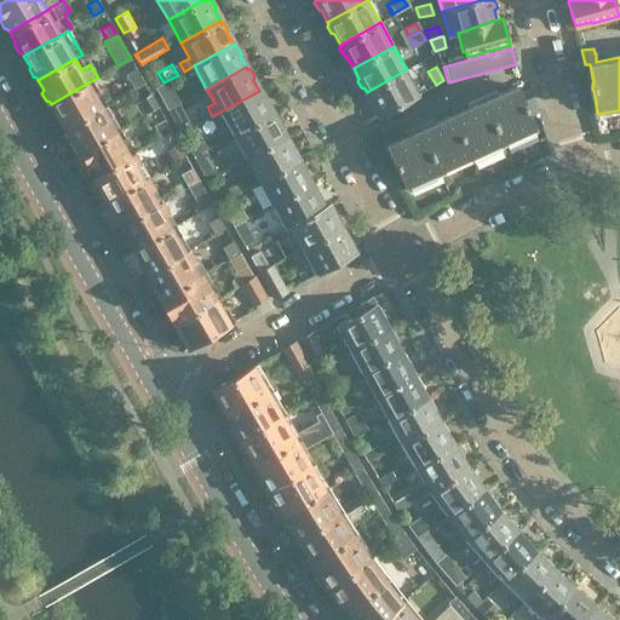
[(407,69),(367,92),(366,96),(369,102),(372,103),(379,115),(419,92),(407,69)]
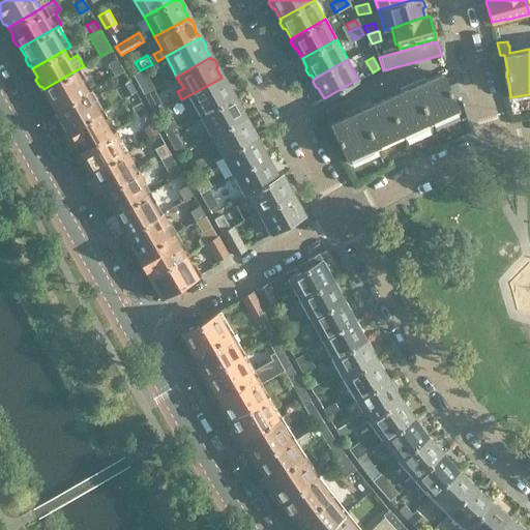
[(115,76),(123,71),(117,60),(109,64),(115,76)]
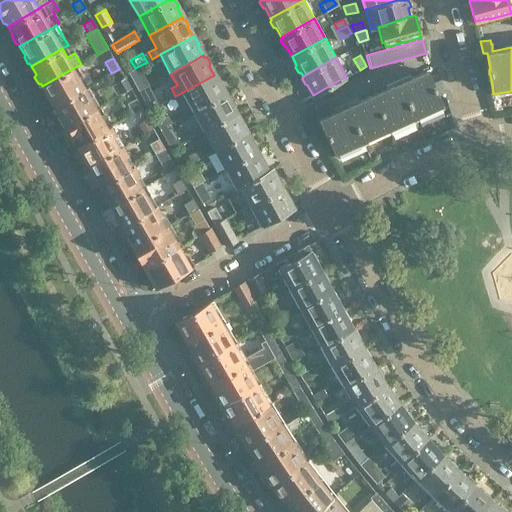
[(78,76),(73,68),(42,86),(47,94),(46,97),(50,103),(52,104),(54,105),(85,88),(78,76)]
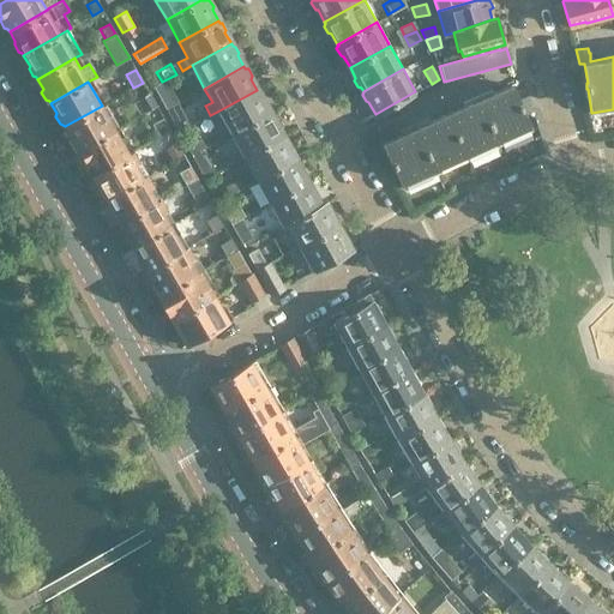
[(164,82),(154,89),(166,110),(178,103),(164,82)]
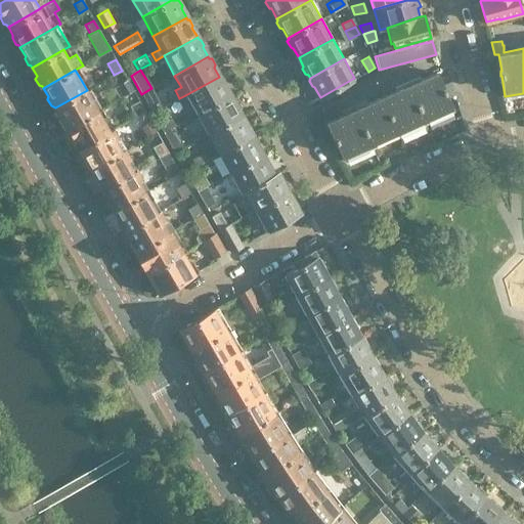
[(422,77),(407,83),(426,123),(453,111),(444,92),(444,91),(442,87),(435,73),(422,78),(422,77)]
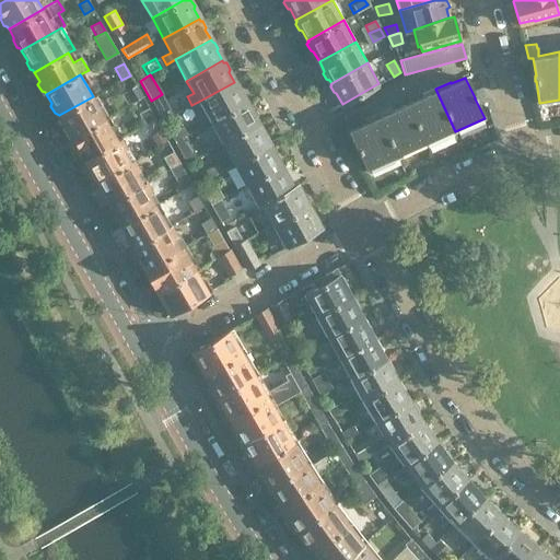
[(234,82),(198,102),(210,123),(245,103),(240,93),(241,90),(237,84),(235,83),(234,82)]
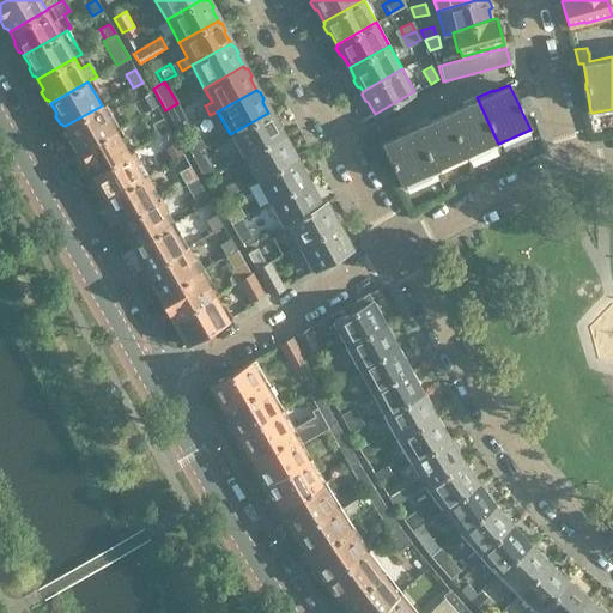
[(140,114),(156,105),(149,93),(133,102),(140,114)]
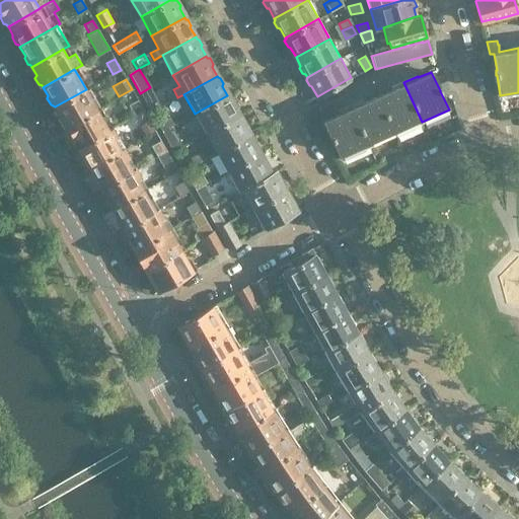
[(403,82),(375,95),(393,135),(422,122),(403,82)]
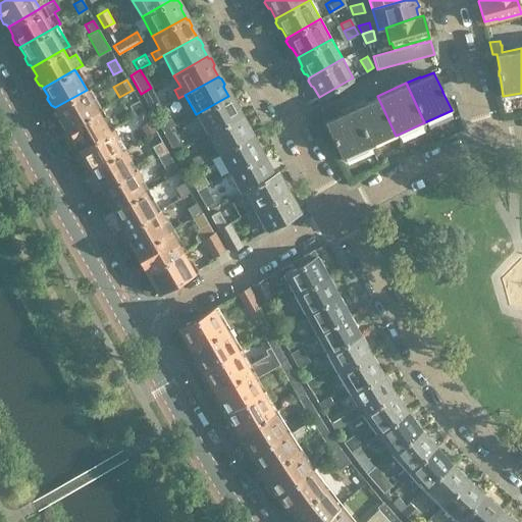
[(87,90),(55,107),(59,116),(59,119),(62,124),(65,125),(66,127),(98,109),(92,98),(94,97),(89,88),(87,90)]
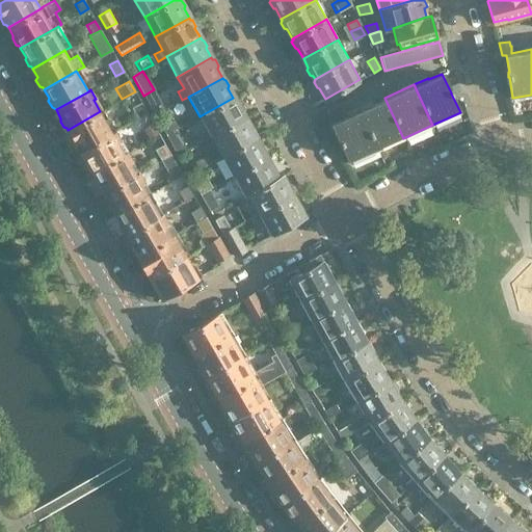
[(154,89),(143,96),(151,107),(155,114),(164,109),(154,89)]
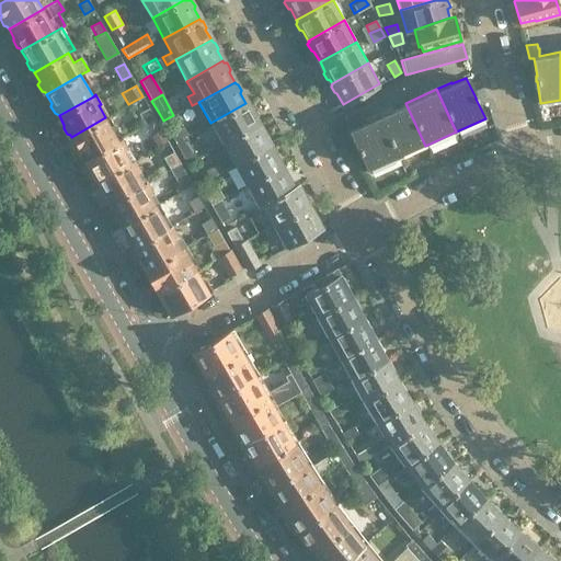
[(245,103),(210,123),(221,144),(258,124),(252,114),(253,112),(250,105),(247,105),(245,103)]
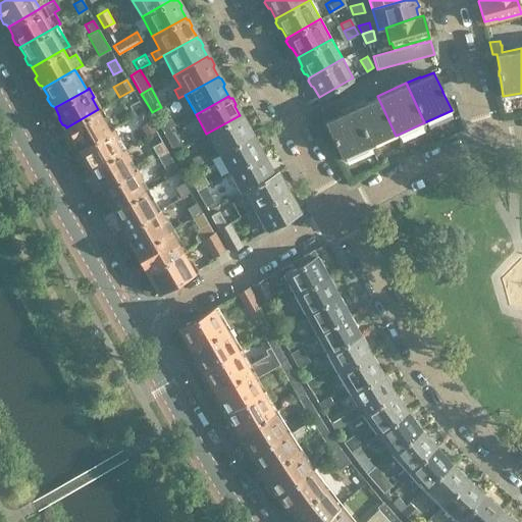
[(377,96),(353,107),(371,147),(396,136),(377,96)]
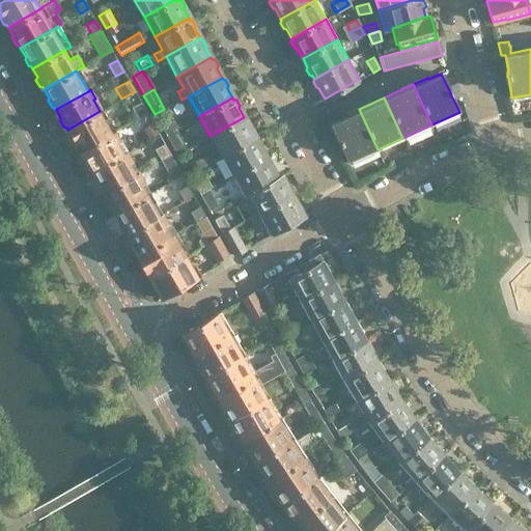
[(137,117),(146,112),(141,103),(132,108),(137,117)]
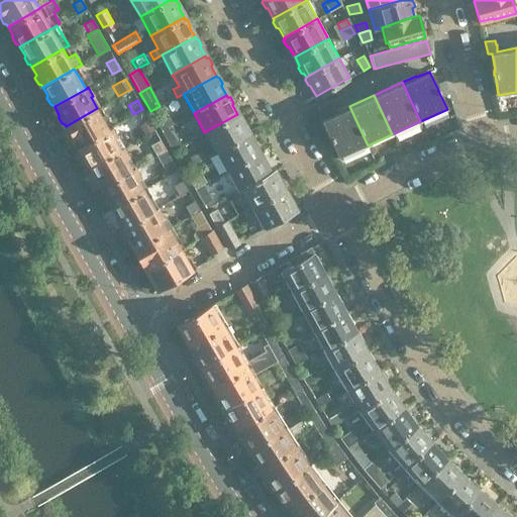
[(328,106),(318,110),(330,135),(329,135),(331,140),(332,139),(340,158),(368,145),(349,106),(332,113),(331,111),(328,106)]
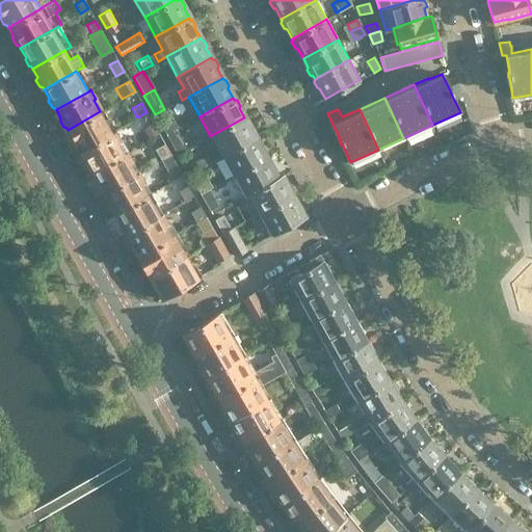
[(111,132),(100,111),(68,130),(73,139),(72,142),(75,148),(78,149),(79,151),(111,132)]
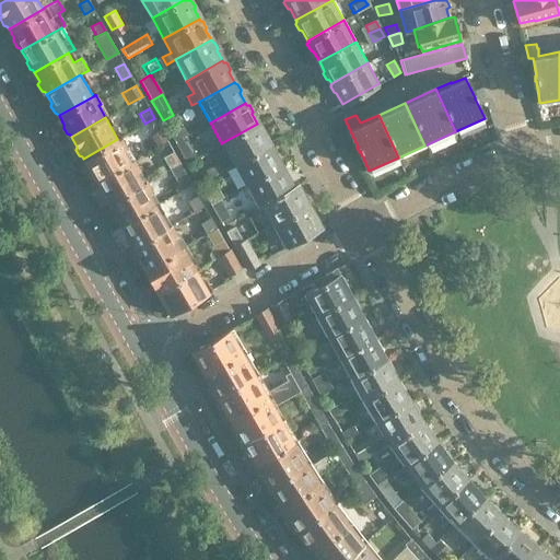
[(257,124),(221,143),(233,165),(269,146),(263,136),(265,132),(261,127),(258,126),(257,124)]
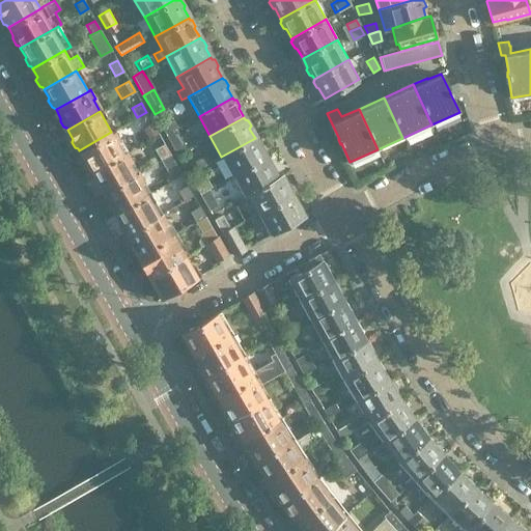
[(161,127),(165,134),(176,128),(178,128),(174,119),(161,127)]
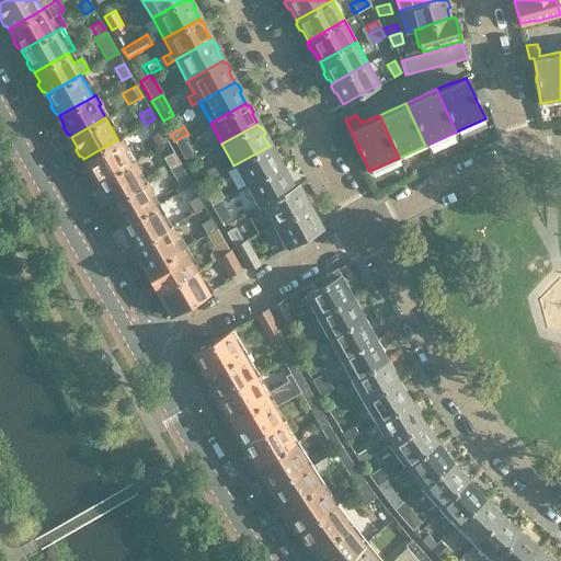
[(157,146),(168,140),(161,129),(151,136),(157,146)]
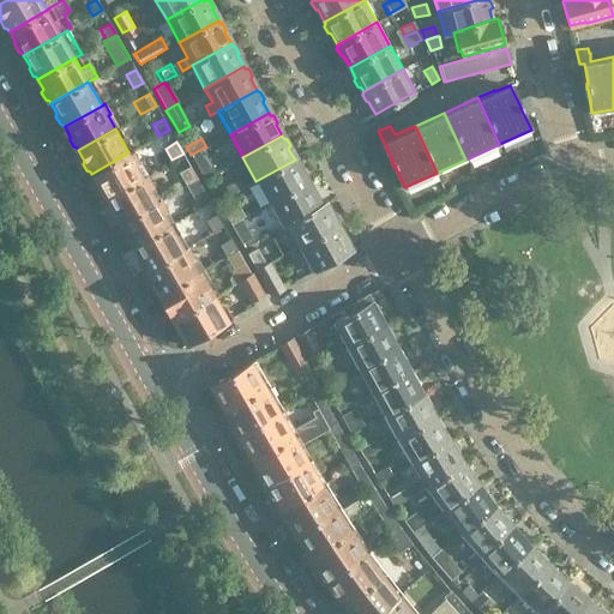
[(191,155),(204,179),(217,172),(204,148),(191,155)]
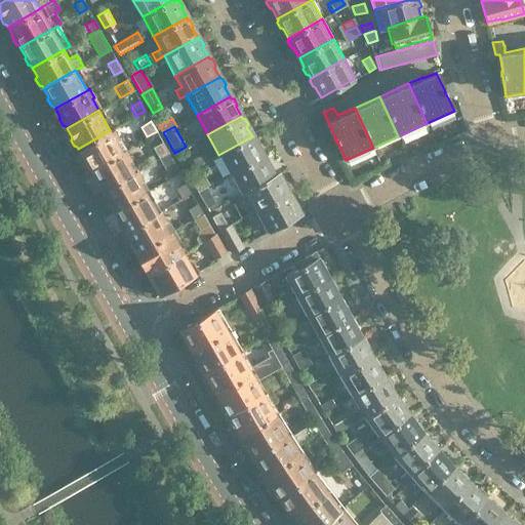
[(110,130),(78,149),(84,158),(83,161),(86,166),(89,168),(90,169),(122,151),(124,150),(125,149),(114,128),(110,130)]
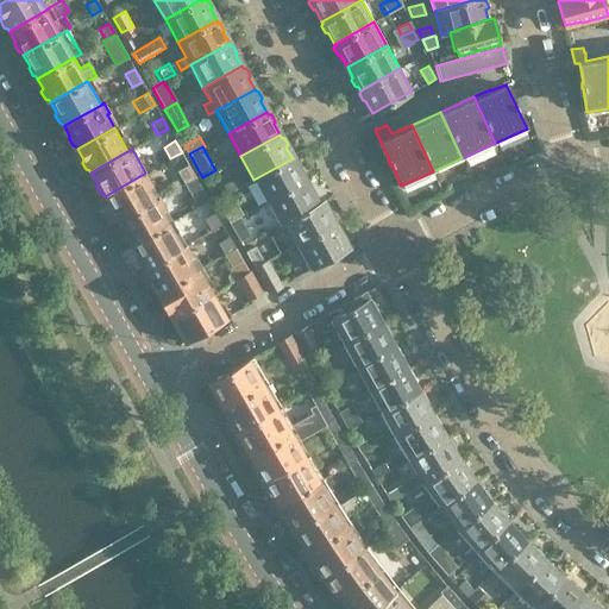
[(293,158),(253,180),(267,202),(305,181),(299,170),(300,168),(296,161),(294,161),(293,158)]
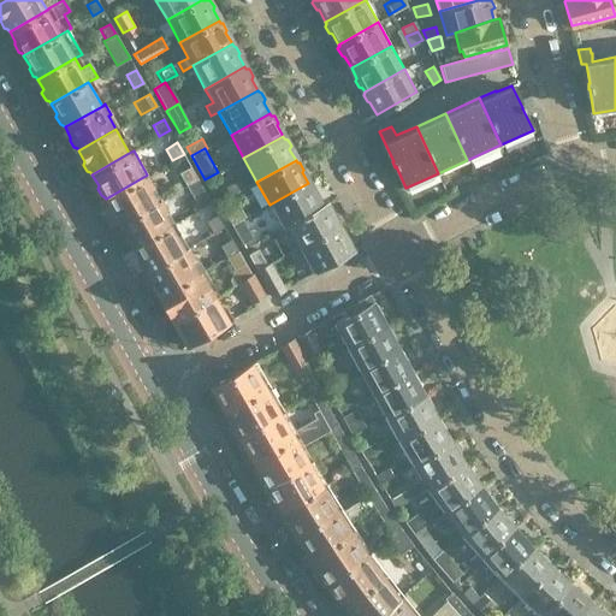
[(187,184),(197,178),(190,166),(179,172),(187,184)]
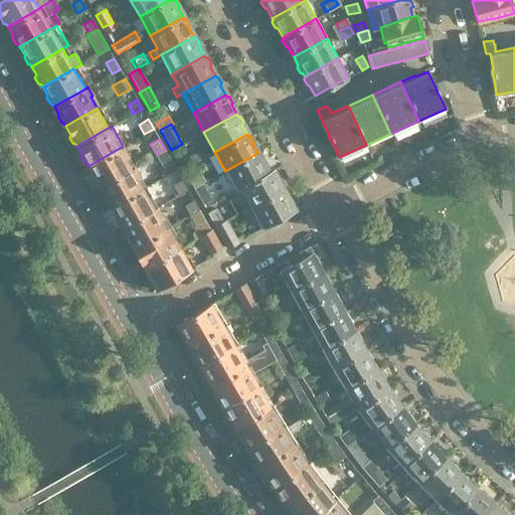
[(120,148),(89,166),(94,175),(93,178),(96,183),(100,184),(100,186),(132,168),(134,167),(122,147),(120,148)]
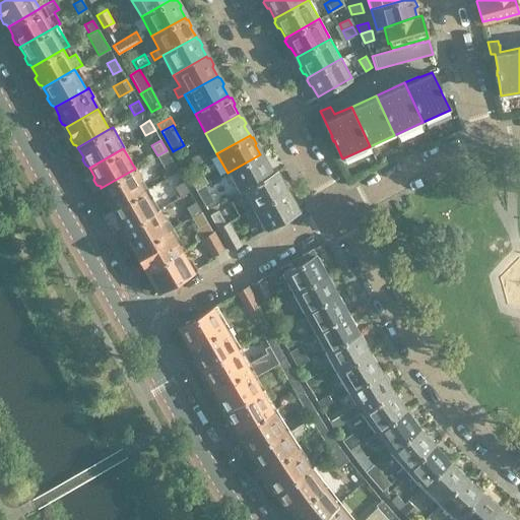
[(169,177),(178,172),(167,150),(157,155),(169,177)]
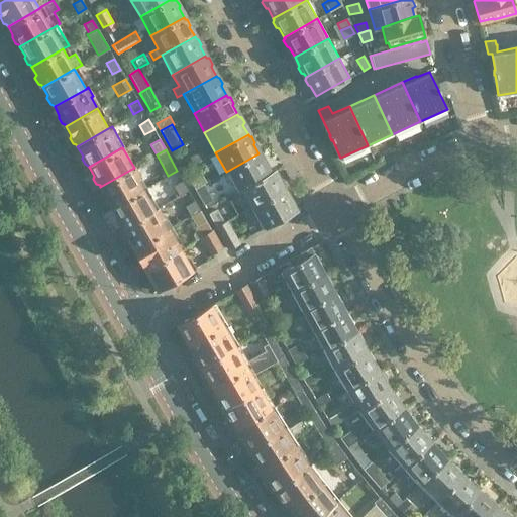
[(190,156),(195,164),(204,159),(200,150),(190,156)]
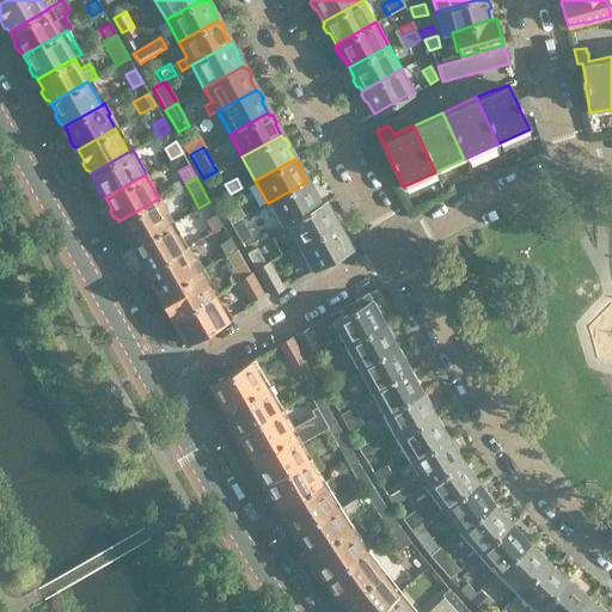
[(306,182),(268,203),(281,227),(282,227),(287,225),(305,215),(304,212),(318,203),(313,194),(314,191),(310,184),(307,183),(306,182)]
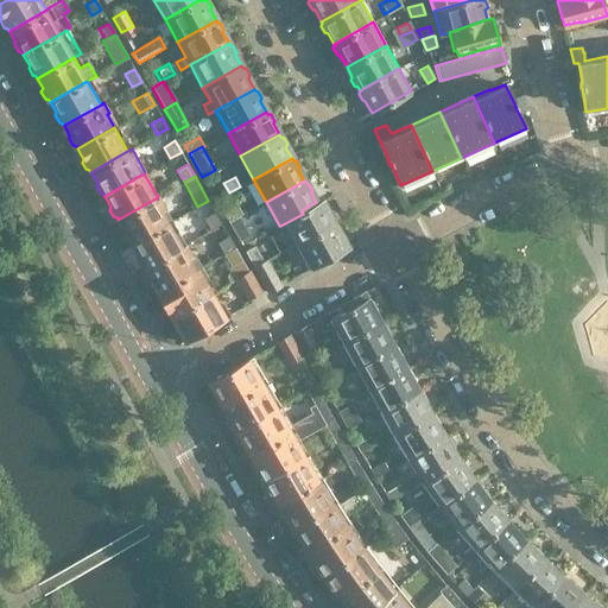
[(156,198),(118,220),(125,230),(124,234),(127,241),(131,242),(132,244),(169,222),(162,210),(165,208),(158,196),(158,197),(156,198)]
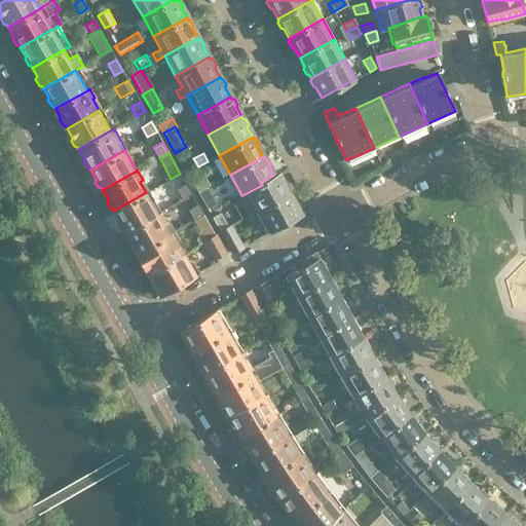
[(262,185),(247,193),(256,211),(289,193),(288,192),(289,189),(286,183),(283,183),(277,173),(273,175),(261,182),(262,185)]
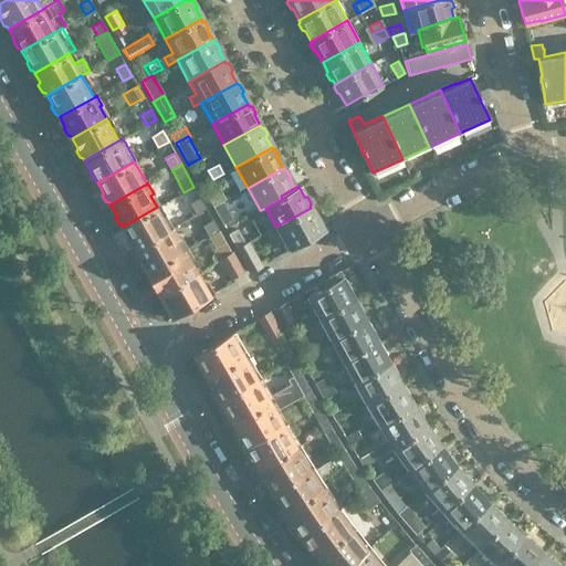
[(207,197),(212,207),(226,200),(221,190),(207,197)]
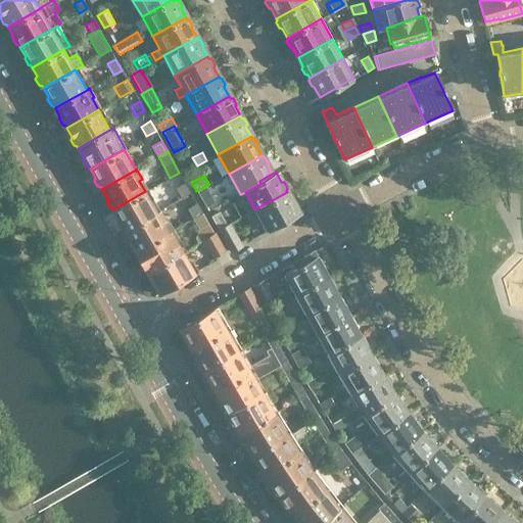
[(181,197),(190,192),(185,183),(176,188),(181,197)]
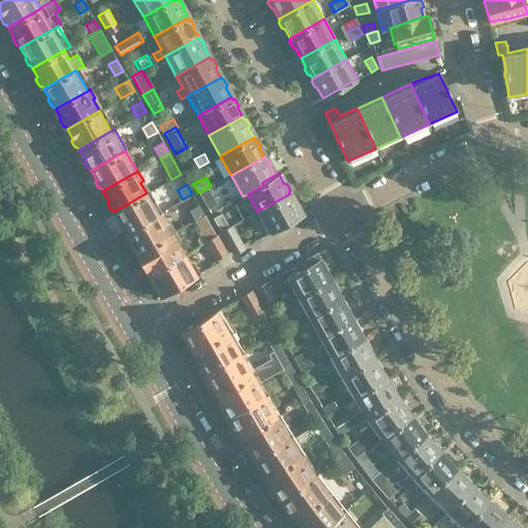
[(207,189),(199,194),(208,210),(218,205),(207,189)]
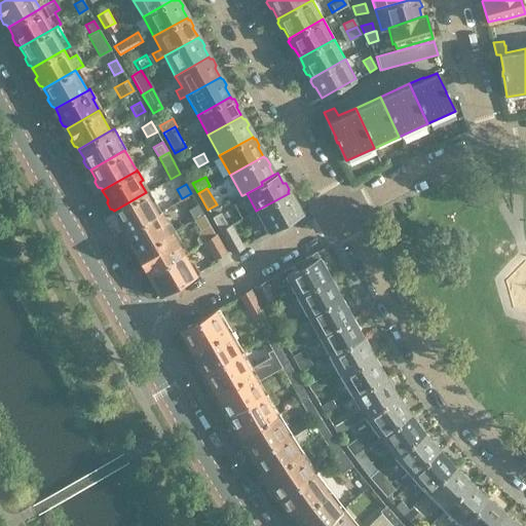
[(146,192),(114,211),(120,220),(119,224),(122,229),(125,230),(125,231),(159,211),(148,191),(146,192)]
